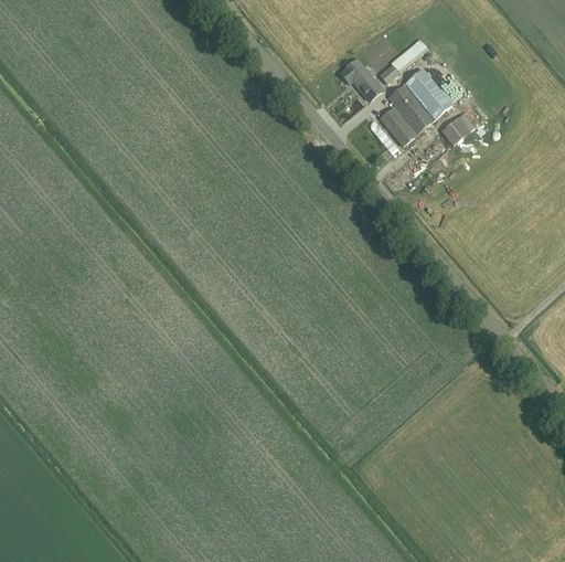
[(369,102),(383,89),(358,57),(340,72),(349,83),(352,81),(369,102)]
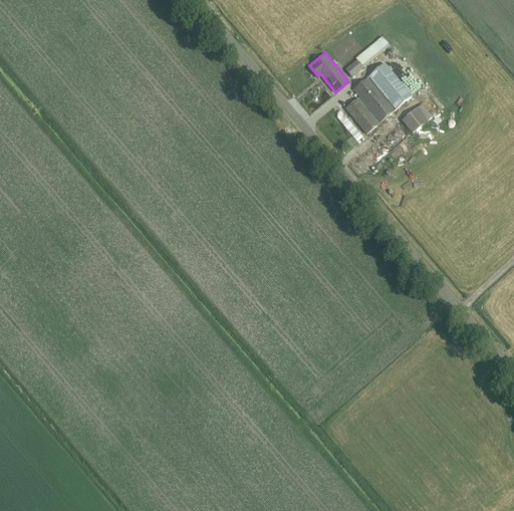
[(357,58),(345,67),(352,76),(363,67),(357,58)]
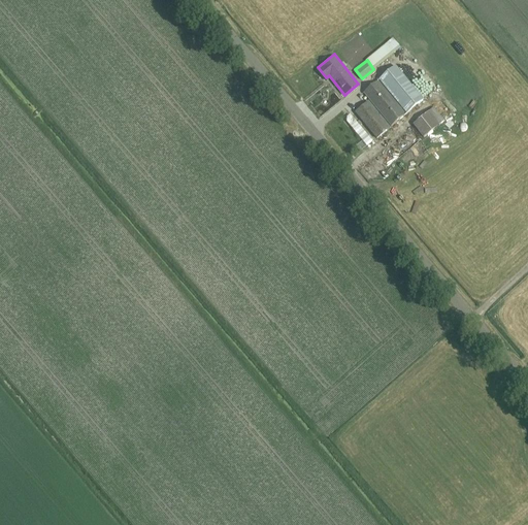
[(423,97),(395,64),(363,90),(391,124),(423,97)]
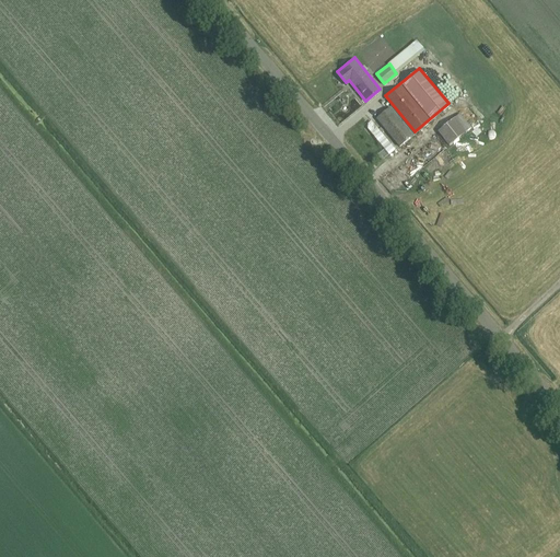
[(399,144),(412,132),(391,105),(376,117),(399,144)]
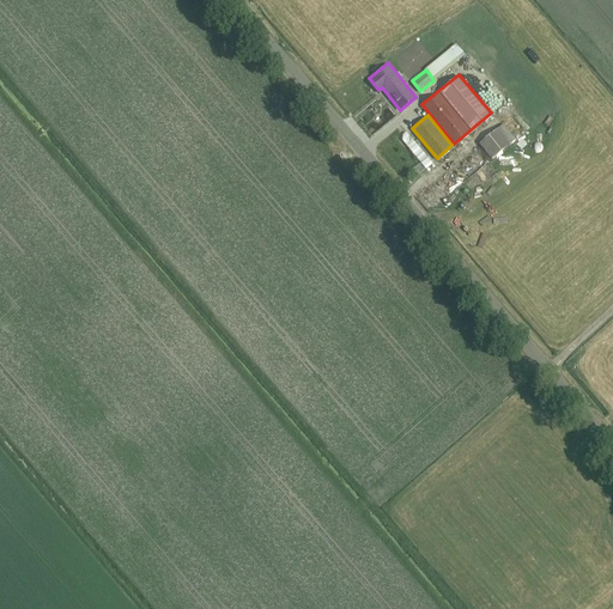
[(515,136),(503,122),(479,141),(492,157),(515,136)]
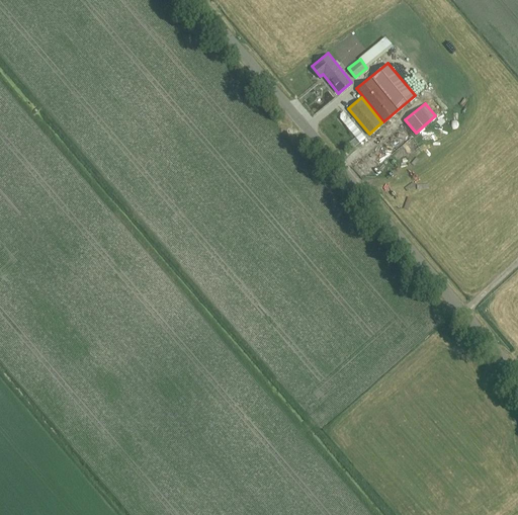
[(354,125),(349,130),(357,139),(362,135),(354,125)]
